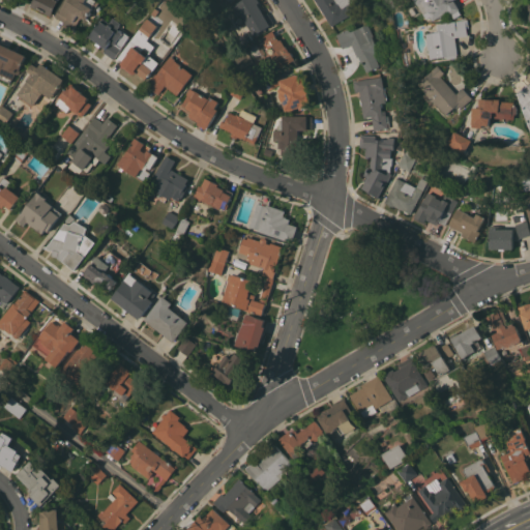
[(59,0),(59,1),(58,1),(52,16),(46,12),(46,10),(38,7),(37,8),(31,5),(33,0),(59,0)]
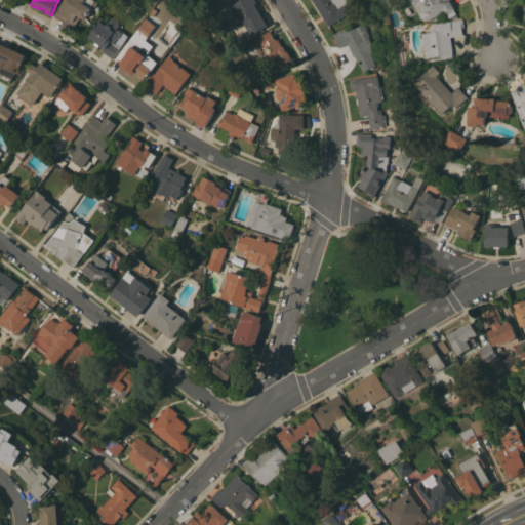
[(65,0),(98,0),(101,1),(98,4),(96,3),(87,18),(79,13),(76,18),(80,21),(74,30),(64,24),(65,22),(55,15),(65,0)]
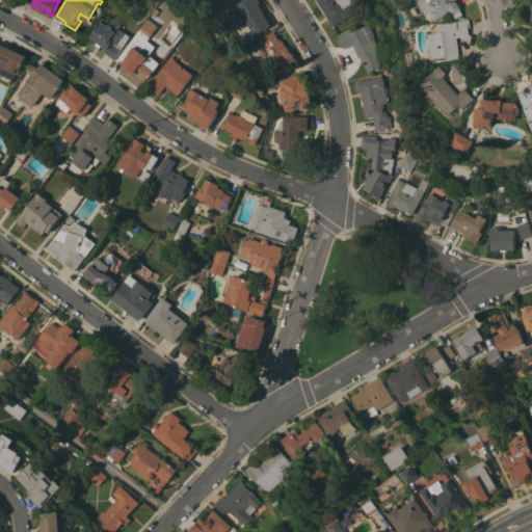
[(242,14),(237,17),(230,5),(237,1),(237,2),(240,0),(259,0),(260,1),(259,2),(265,14),(268,11),(274,22),(255,34),(242,14)]
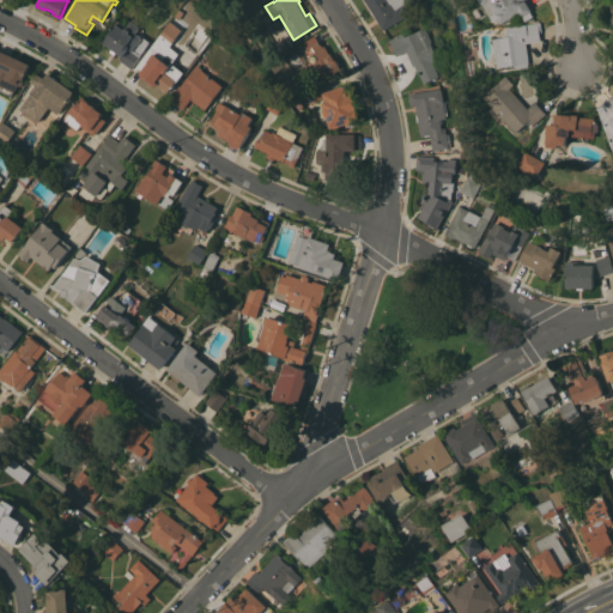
[(405,0),(412,11),(404,17),(404,16),(383,29),(364,0),(405,0)]
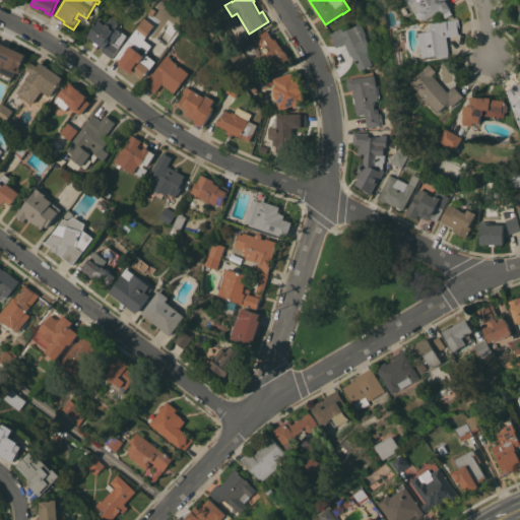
[(442,14),(441,11),(433,17),(432,15),(426,19),(420,11),(417,13),(408,0),(445,0),(451,8),(442,14)]
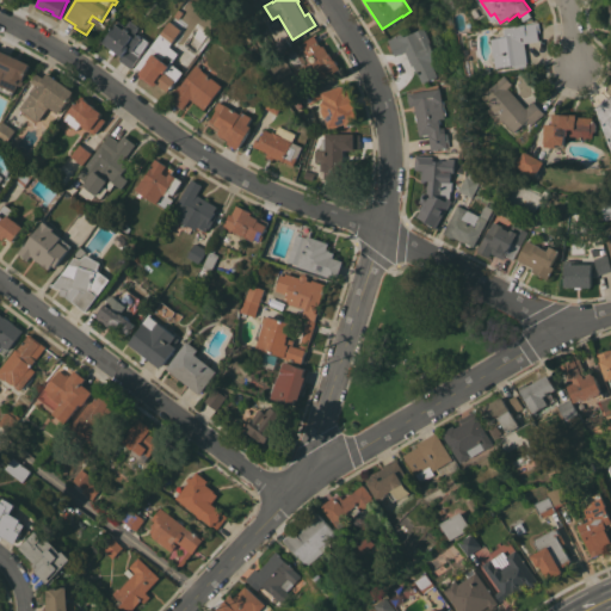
[(176,14),(186,23),(183,28),(184,29),(177,37),(186,45),(176,59),(184,66),(183,69),(183,71),(185,72),(178,81),(177,80),(170,91),(159,82),(156,85),(141,72),(136,67),(176,14)]
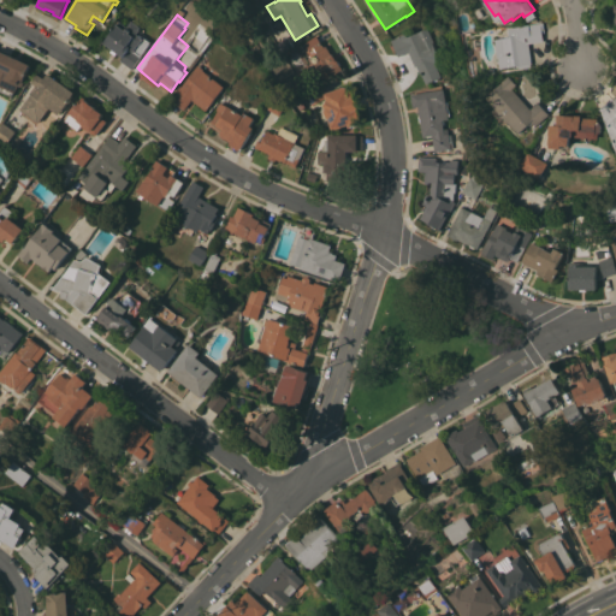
[(134,67),(122,59),(124,55),(119,52),(117,54),(112,51),(114,48),(106,41),(122,19),(130,25),(134,19),(142,25),(141,28),(142,28),(140,33),(146,37),(147,36),(153,41),(134,67)]
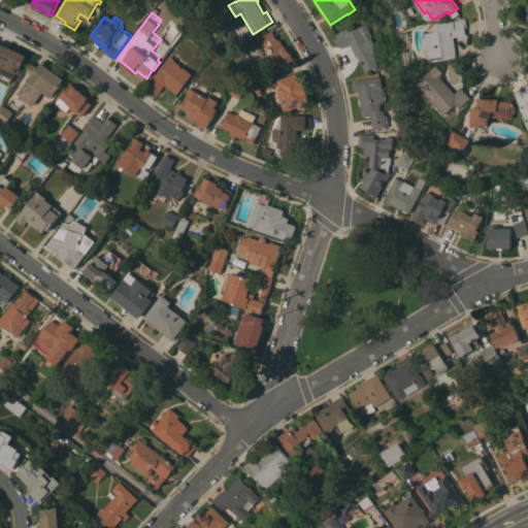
[(467,25),(465,25),(466,34),(454,36),(457,56),(446,58),(446,55),(430,58),(428,47),(427,47),(425,32),(437,31),(436,23),(466,19),(467,25)]
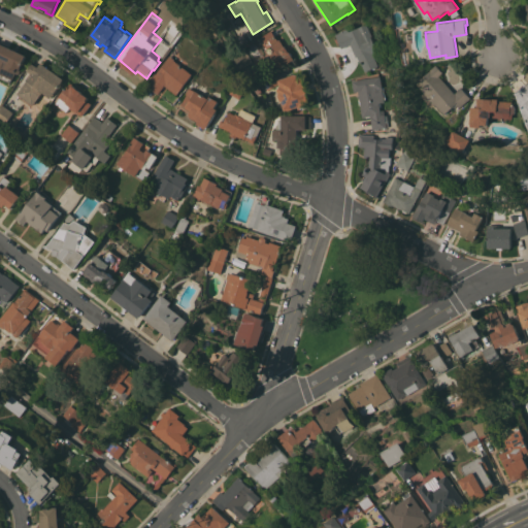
[(335,33),(344,29),(347,31),(365,23),(370,35),(369,35),(375,50),(371,52),(376,65),(364,70),(360,61),(359,62),(357,56),(356,56),(350,43),(341,47),(335,33)]
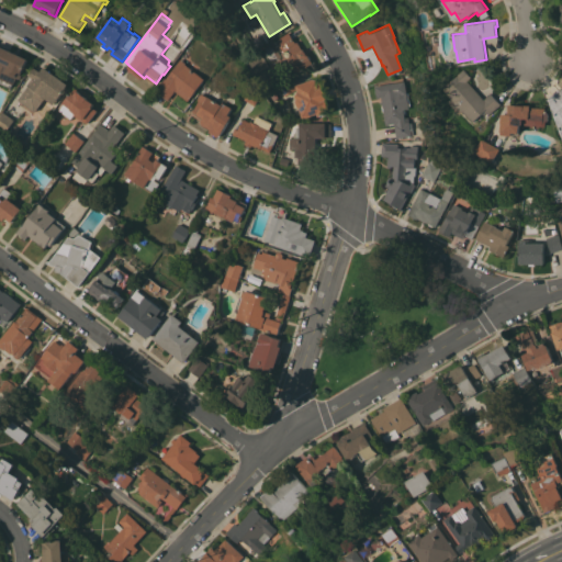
[(278,37),(289,31),(293,40),(294,38),(295,42),(298,41),(302,48),(303,48),(305,52),(306,52),(313,63),(294,74),(289,65),(291,64),(288,58),(290,56),(290,55),(293,53),(287,42),(282,44),(278,37)]
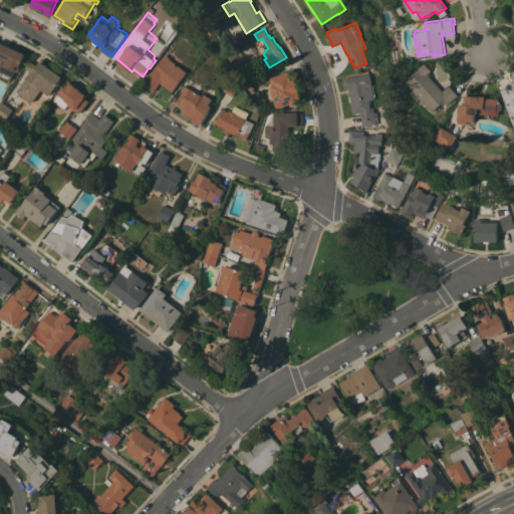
[(245,38),(235,44),(231,37),(242,31),(245,38)]
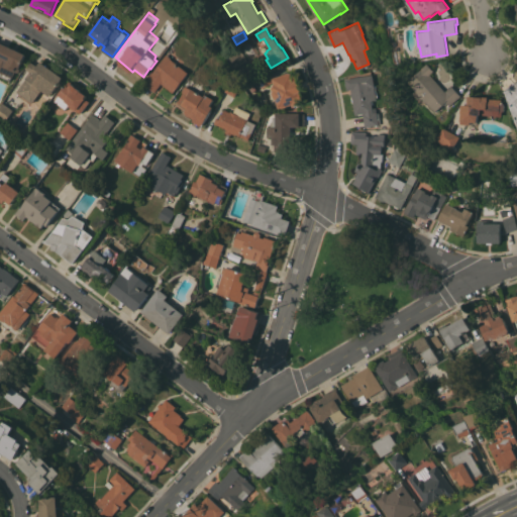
[(0,39),(9,44),(9,45),(13,47),(14,46),(15,45),(16,46),(17,46),(17,47),(17,49),(26,54),(23,60),(24,61),(23,63),(22,63),(21,66),(20,69),(21,69),(19,72),(15,71),(13,77),(12,77),(11,80),(0,75),(0,39)]
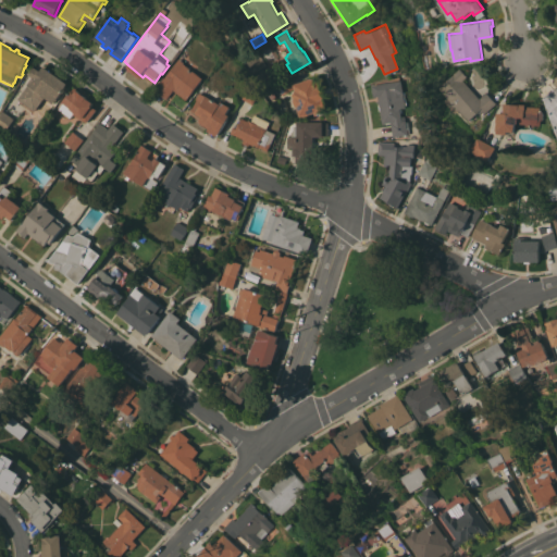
[(174,89),(168,98),(155,89),(164,76),(165,77),(181,58),(186,62),(185,62),(205,77),(187,99),(174,89)]
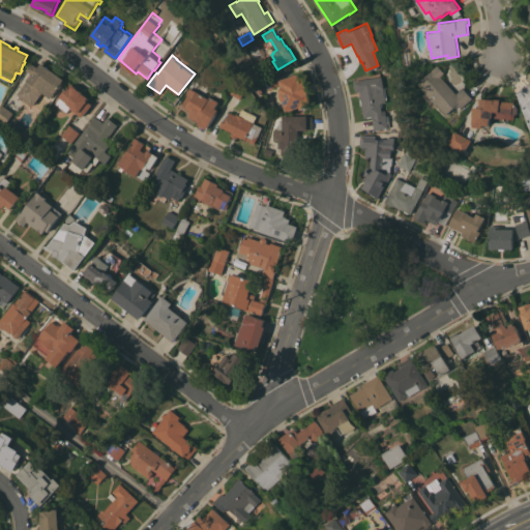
[(65,79),(52,97),(43,91),(34,105),(18,93),(32,74),(26,69),(31,62),(38,67),(42,62),(65,79)]
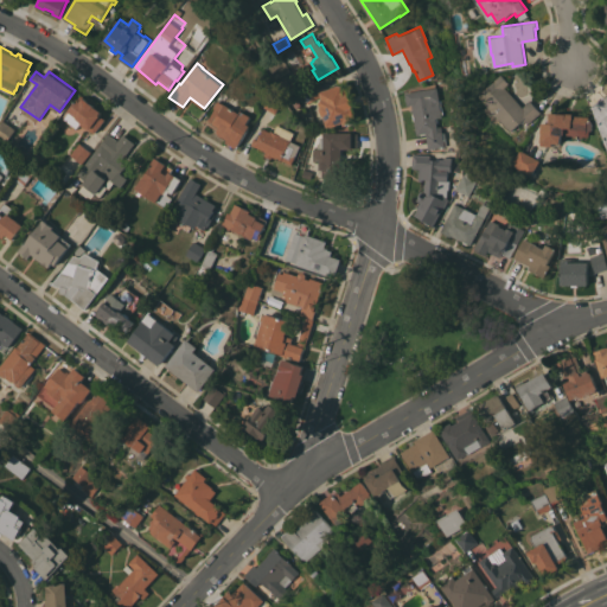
[(490,106),(480,95),(497,80),(503,74),(511,82),(506,87),(525,106),(531,100),(543,112),(530,123),(528,120),(525,122),(524,121),(513,131),(503,119),(499,122),(486,109),(490,106)]
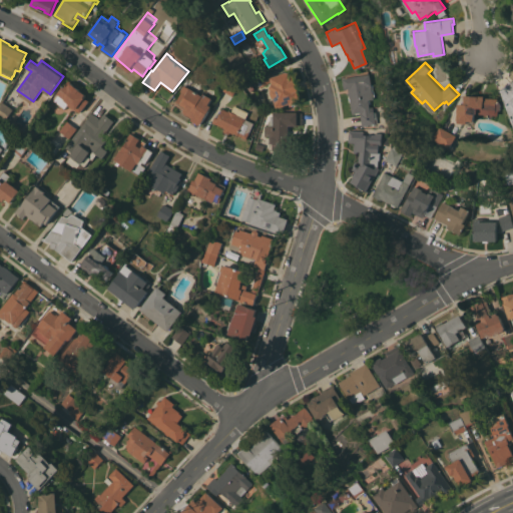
[(271,76),(291,69),(292,73),(293,73),(294,74),(295,76),(295,78),(300,90),(298,90),(302,102),(292,105),(291,103),(277,107),(274,97),(272,96),(271,94),(271,91),(271,89),(270,86),(272,83),(273,82),(271,76)]
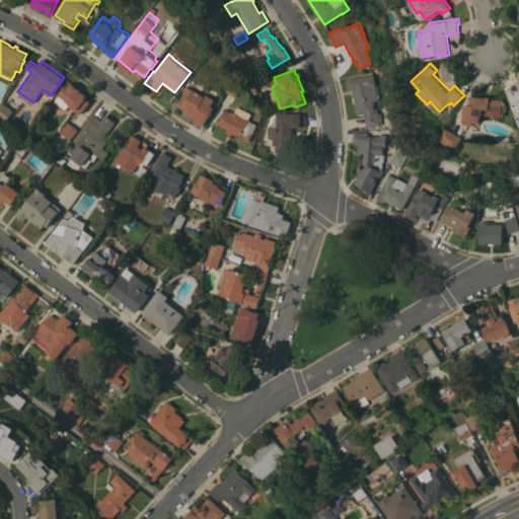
[(257,78),(269,72),(274,82),(263,87),(257,78)]
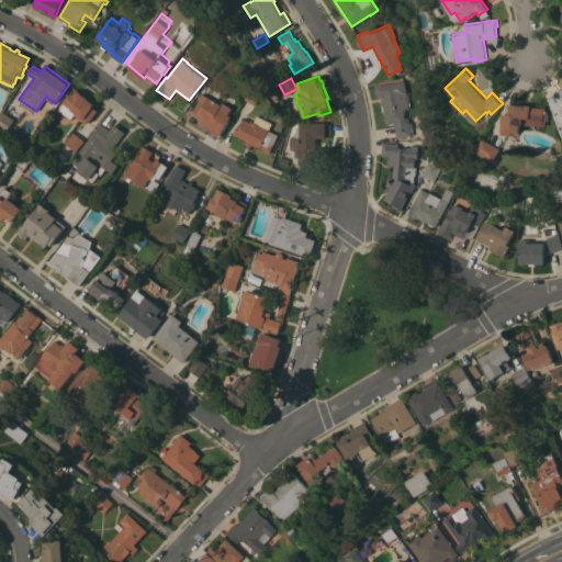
[(404,80),(405,91),(407,91),(409,104),(407,105),(408,108),(404,109),(405,112),(404,113),(404,116),(408,116),(408,122),(411,122),(413,134),(411,134),(411,135),(396,137),(394,123),(385,124),(383,111),(382,111),(381,103),(382,103),(381,96),(377,97),(374,85),(404,80)]
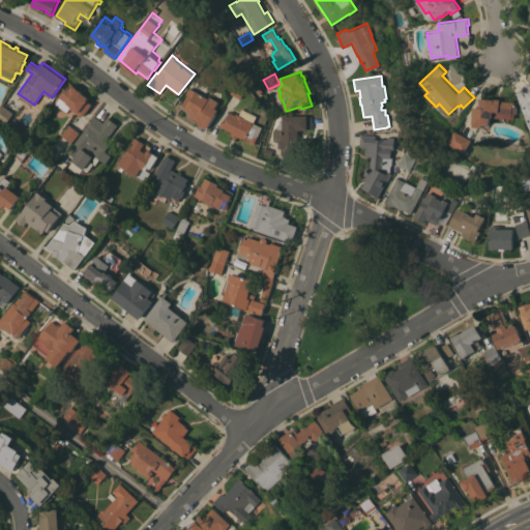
[(237,80),(248,86),(241,98),(240,98),(231,94),(232,93),(230,92),(237,80)]
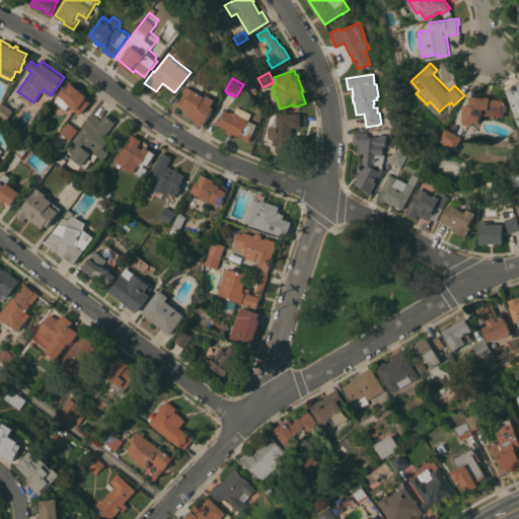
[(55,100),(59,94),(65,85),(66,86),(70,80),(73,82),(72,83),(87,94),(85,97),(90,101),(81,114),(70,104),(66,109),(55,100)]
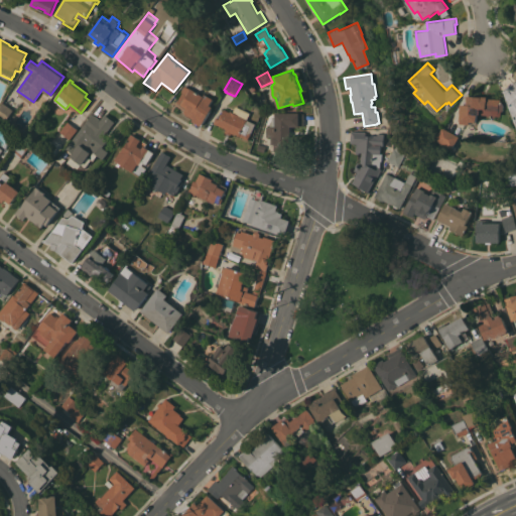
[(515,121),(505,93),(503,91),(513,80),(515,83),(515,121)]
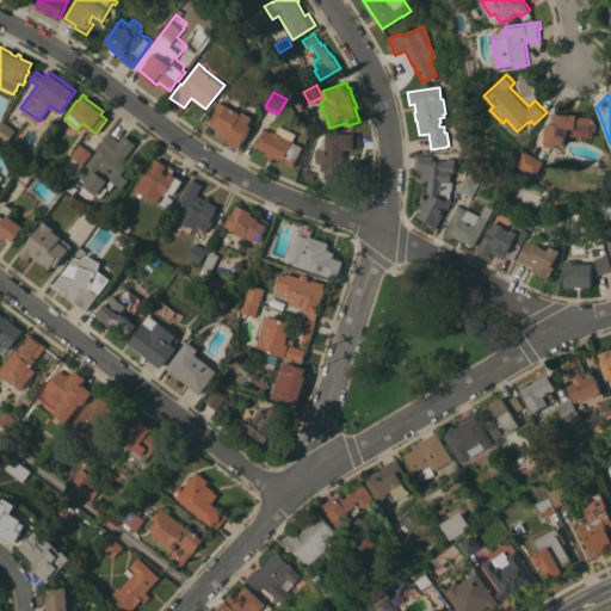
[(238,148),(228,142),(229,140),(218,133),(221,128),(215,123),(210,119),(217,109),(216,107),(221,100),(224,103),(226,103),(242,113),(244,110),(253,116),(248,123),(252,125),(238,148)]
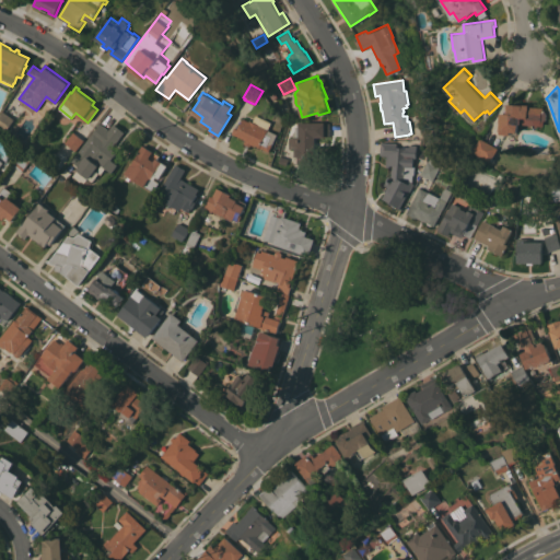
[(508,113),(509,103),(523,104),(523,103),(531,104),(529,105),(549,107),(548,119),(546,119),(546,125),(539,125),(539,127),(531,126),(531,124),(520,123),(518,132),(512,131),(512,135),(502,133),(502,130),(501,130),(502,121),(501,121),(502,113),(508,113)]
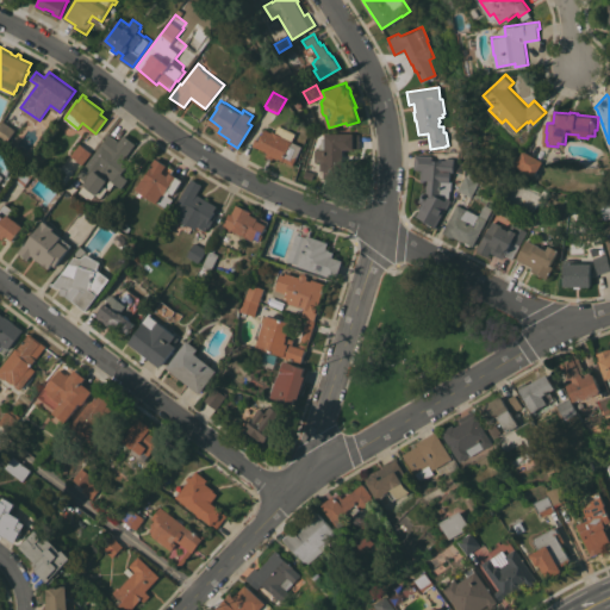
[(16,129),(6,143),(0,138),(0,125),(4,120),(16,129)]
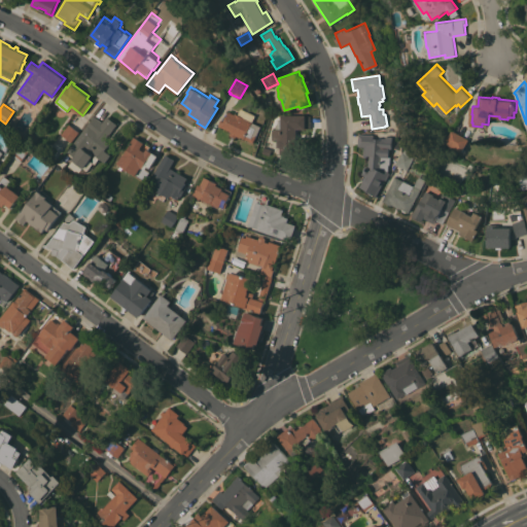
[(253,142),(241,136),(241,137),(237,135),(236,137),(235,137),(234,138),(231,136),(231,135),(230,134),(232,131),(218,125),(221,118),(222,119),(223,116),(224,117),(225,115),(226,116),(229,110),(236,114),(236,113),(238,113),(241,107),(256,114),(252,121),(261,126),(253,142)]
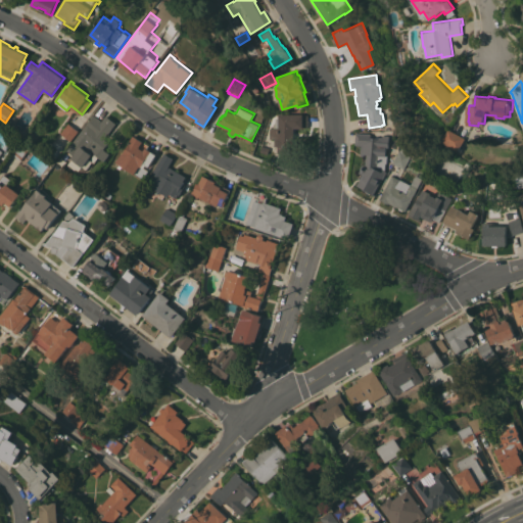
[(303,114),(307,114),(307,127),(303,127),(303,128),(294,128),(294,144),(288,144),(288,152),(278,152),(278,145),(275,145),(275,138),(271,138),(271,128),(273,128),(273,125),(274,123),(275,122),(276,121),(276,117),(278,117),(278,113),(303,113),(303,114)]
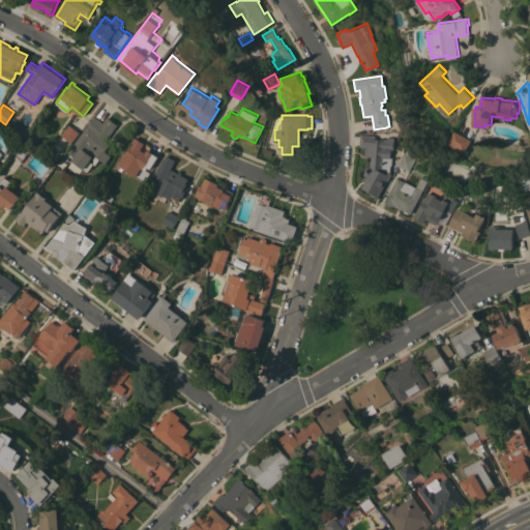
[(118,124),(106,140),(111,144),(106,150),(112,155),(106,163),(95,154),(85,168),(72,159),(75,157),(67,151),(87,126),(95,116),(104,122),(108,116),(118,124)]
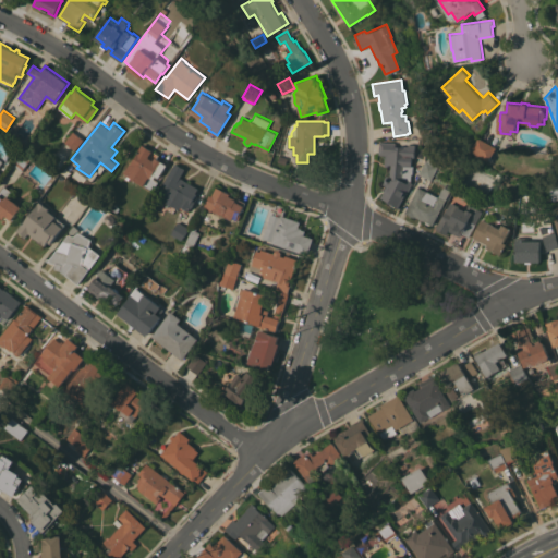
[(76,149),(64,142),(73,131),(84,140),(76,149)]
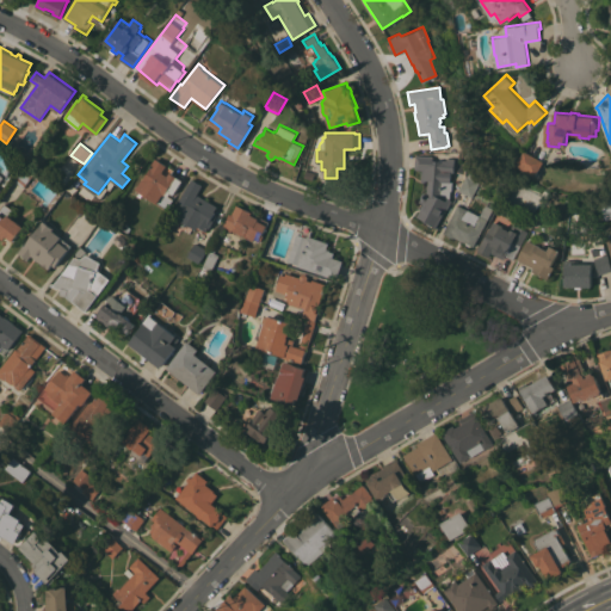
[(537,176),(518,165),(526,149),(545,161),(537,176)]
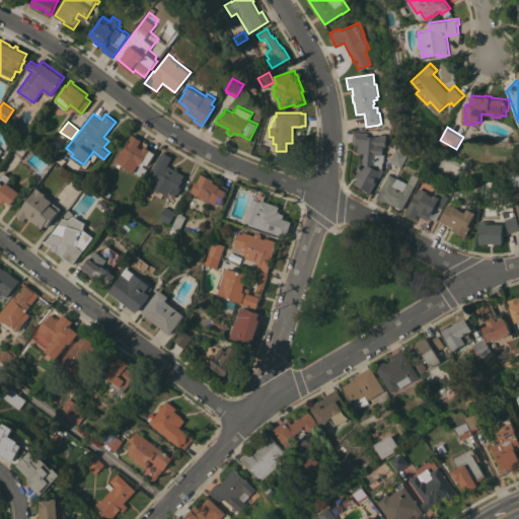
[(353,131),(367,132),(367,136),(375,136),(379,136),(379,133),(385,134),(384,146),(382,145),(382,153),(384,153),(383,161),(382,161),(382,168),(382,169),(383,169),(380,176),(379,176),(370,193),(359,187),(360,186),(355,183),(358,177),(356,176),(358,172),(359,173),(360,172),(356,170),(358,166),(358,164),(359,163),(361,163),(362,163),(363,164),(363,162),(362,162),(363,156),(363,152),(358,152),(358,143),(352,143),(353,131)]
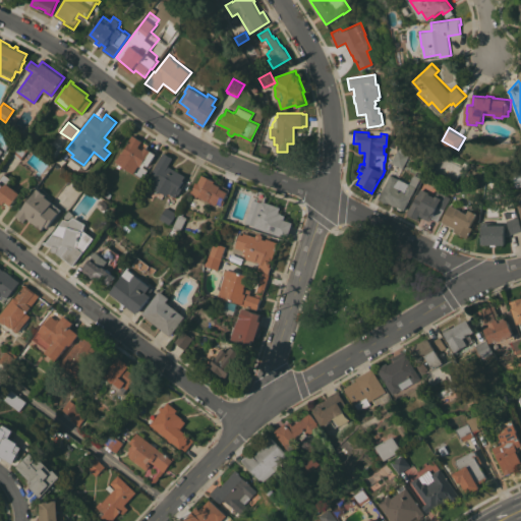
[(142,178),(122,165),(120,168),(117,166),(119,163),(116,161),(121,152),(122,153),(128,142),(128,141),(132,134),(142,140),(138,147),(143,149),(145,147),(156,154),(149,165),(146,163),(143,166),(148,169),(142,178)]
